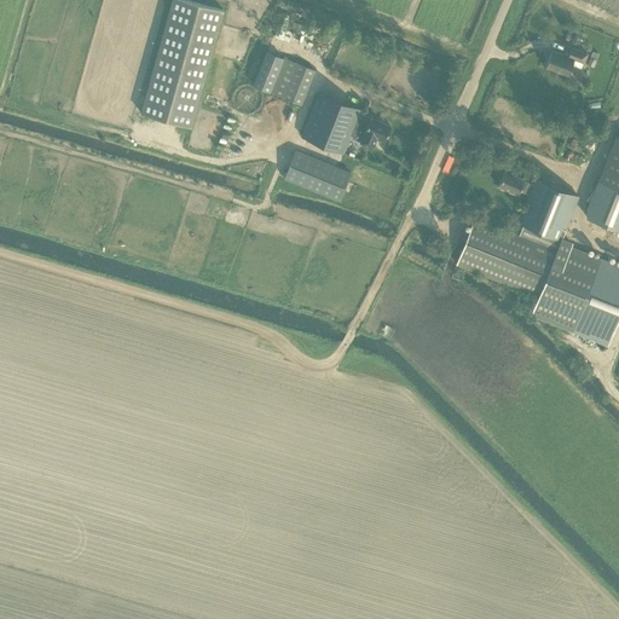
[(225,5),(207,0),(172,0),(140,113),(190,127),(225,5)]
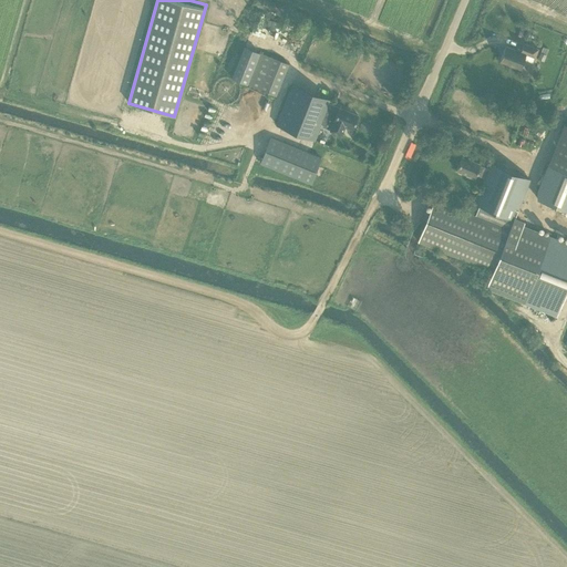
[(505,45),(500,61),(519,70),(524,60),(532,63),(534,58),(537,49),(523,43),(519,52),(505,45)]
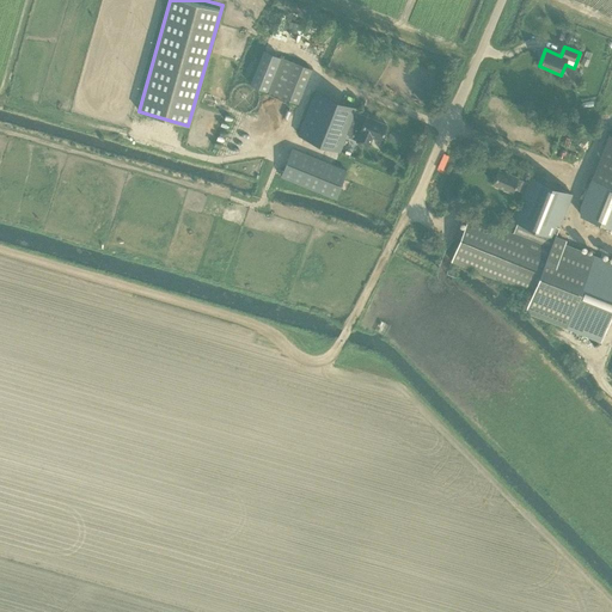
[(311,69),(281,57),(264,50),(250,85),(297,104),(311,69)]
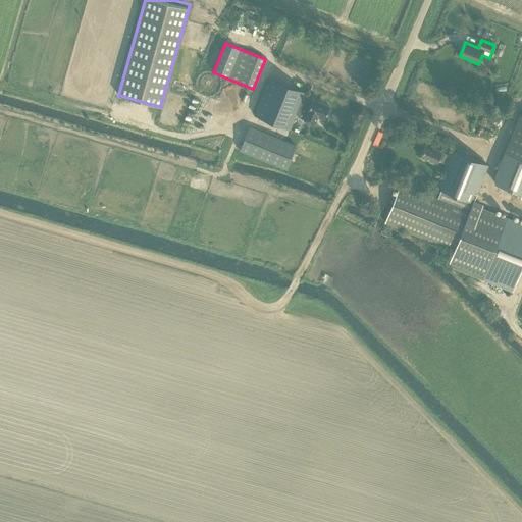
[(303,97),(305,92),(268,77),(254,114),(290,129),(295,116),(303,120),(313,124),(317,116),(324,118),(329,105),(312,98),(311,100),(303,97)]
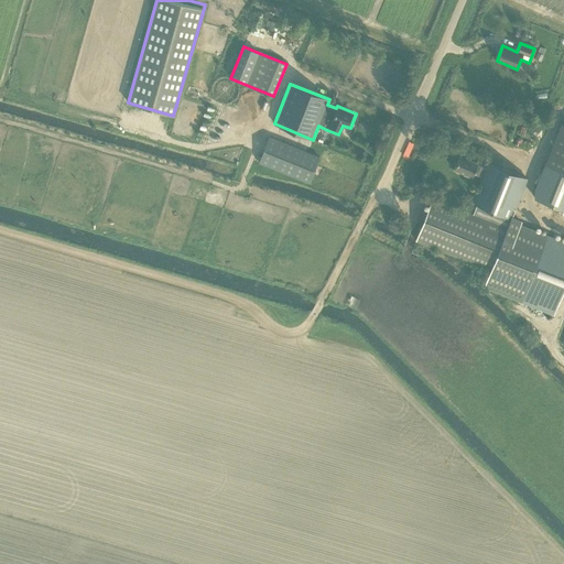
[(563,125),(561,123),(544,164),(532,196),(563,208),(563,125)]
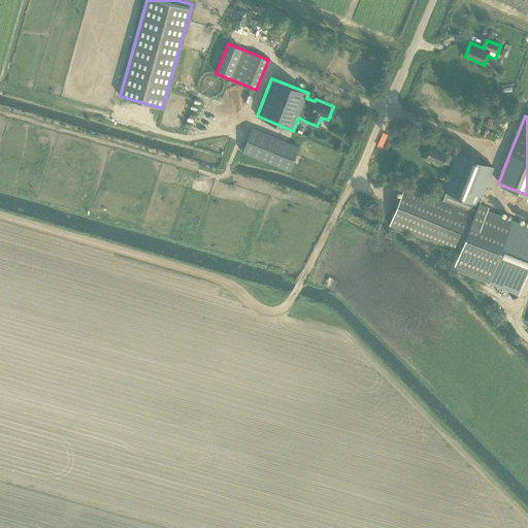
[(289,171),(299,146),(252,128),(241,152),(289,171)]
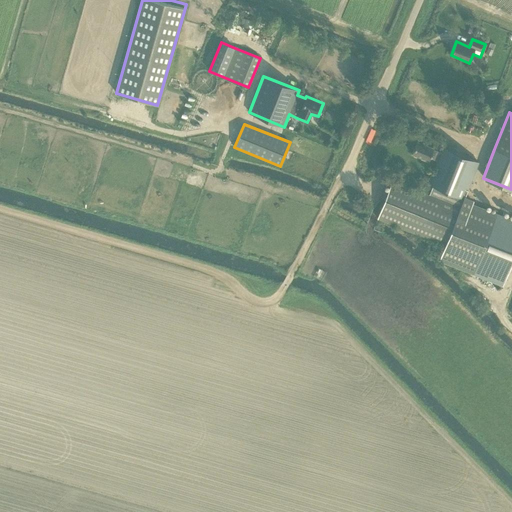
[(392,180),(377,218),(445,245),(439,259),(473,272),(486,240),(511,250),(511,220),(497,214),(496,216),(471,205),(472,201),(464,198),(478,162),(442,148),(441,152),(433,149),(433,147),(417,141),(411,153),(428,160),(429,157),(443,163),(430,195),(392,180)]
